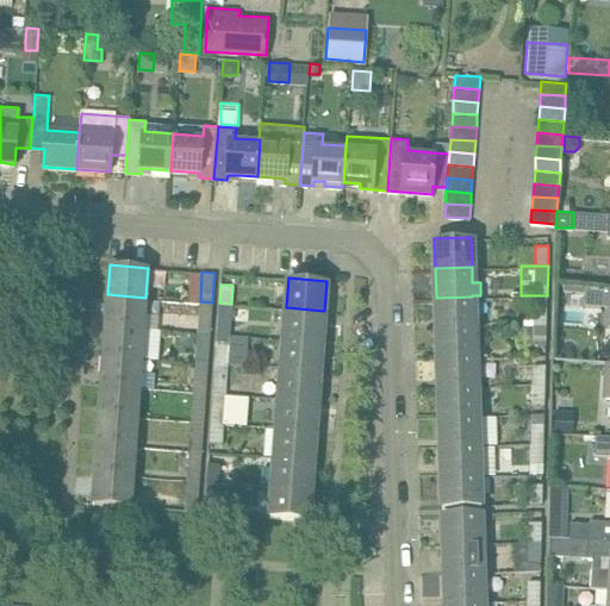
[(585,286),(584,305),(607,306),(605,324),(609,324),(609,287),(585,286)]
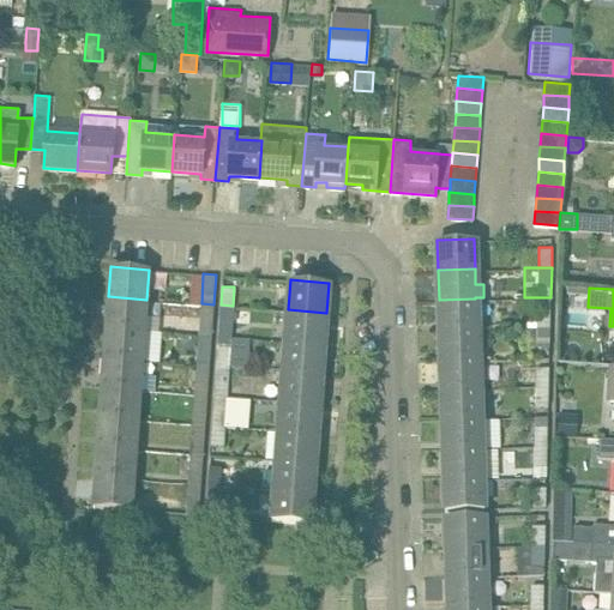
[(144,328),(146,300),(108,296),(106,326),(144,328)]
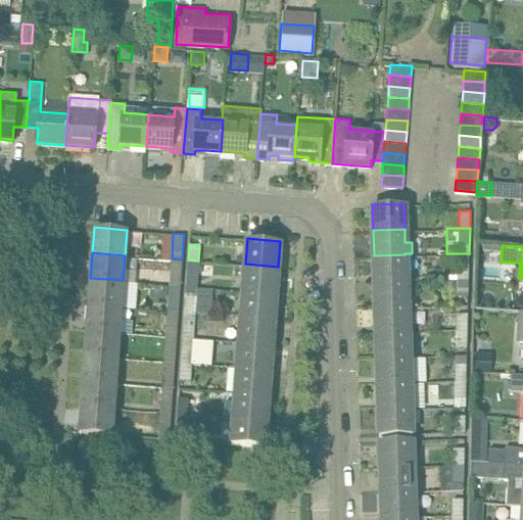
[(469,253),(458,253),(457,279),(468,279),(469,253)]
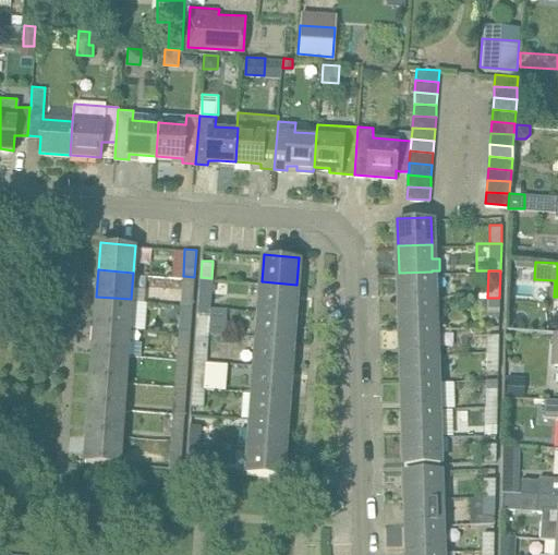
[(399,273),(400,300),(433,299),(432,272),(399,273)]
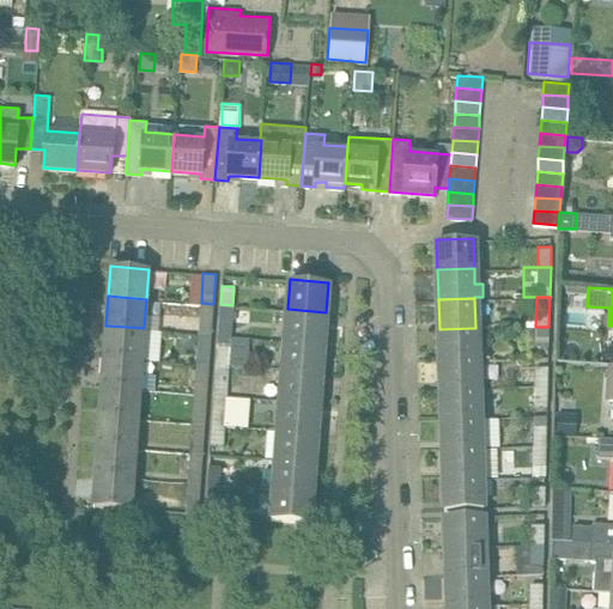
[(211,334),(213,304),(201,303),(199,333),(211,334)]
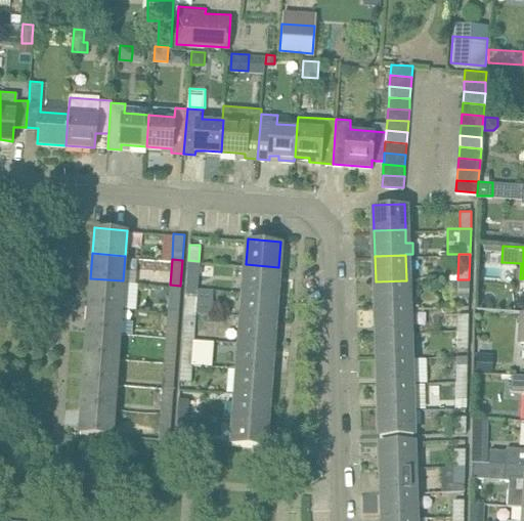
[(186,286),(197,287),(199,261),(188,260),(186,286)]
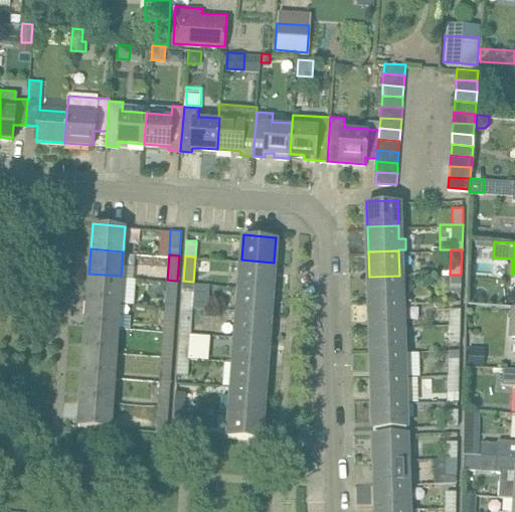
[(241,260),(239,285),(272,288),(274,263),(241,260)]
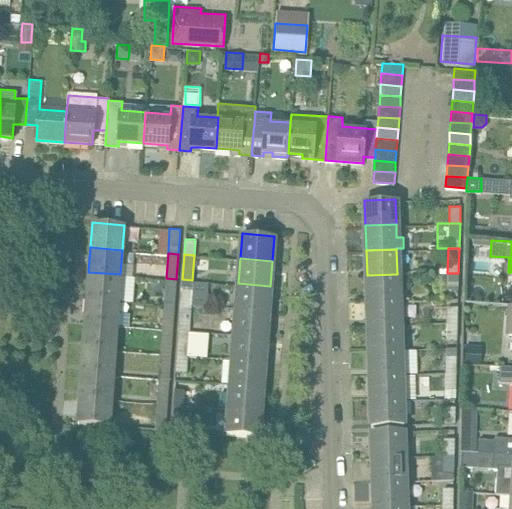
[(120,274),(88,272),(87,297),(118,299),(120,274)]
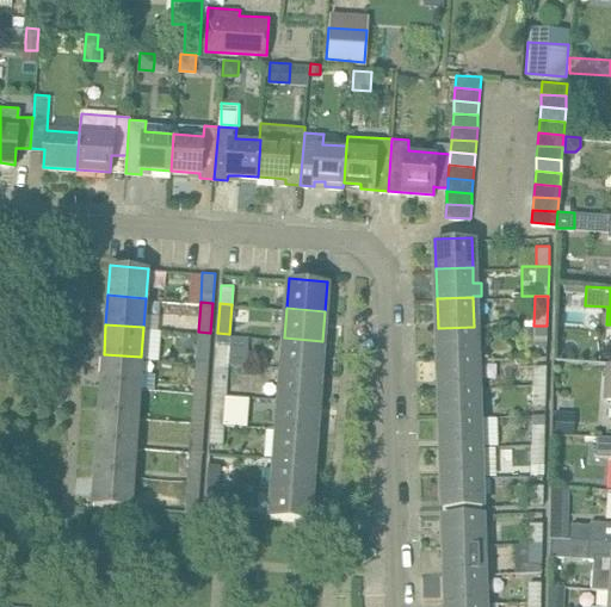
[(547,326),(534,326),(534,344),(547,345),(547,326)]
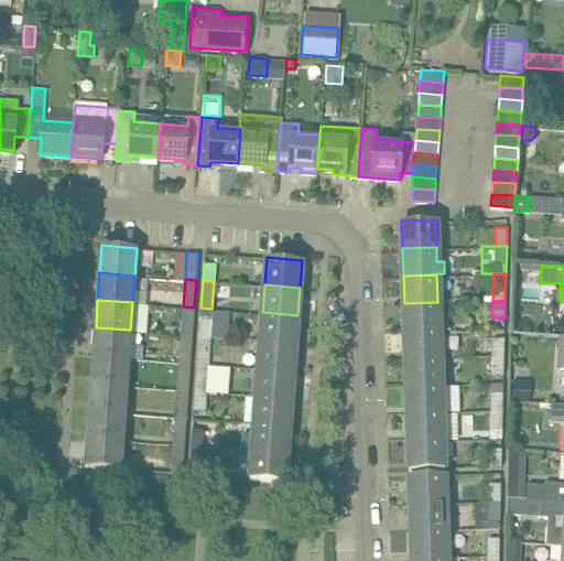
[(438,330),(437,302),(404,303),(404,331),(438,330)]
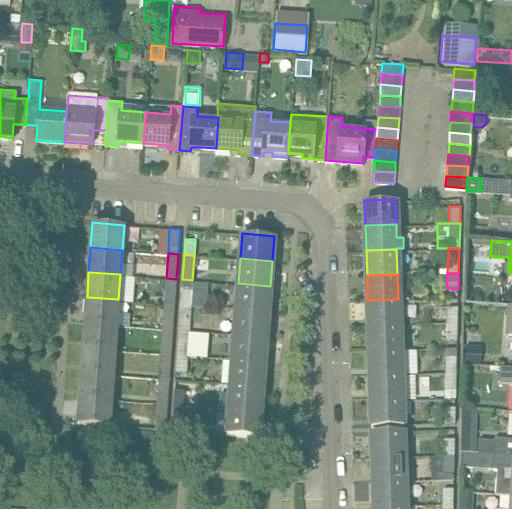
[(166,278),(164,303),(174,303),(176,279),(166,278)]
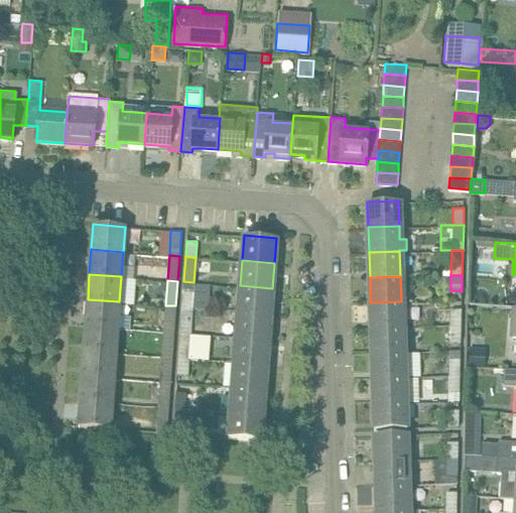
[(181,306),(191,307),(194,282),(183,281),(181,306)]
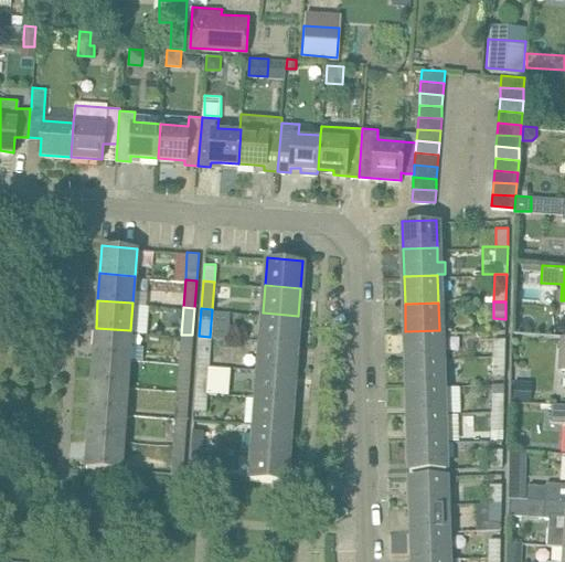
[(298,316),(263,313),(260,340),(296,343),(298,316)]
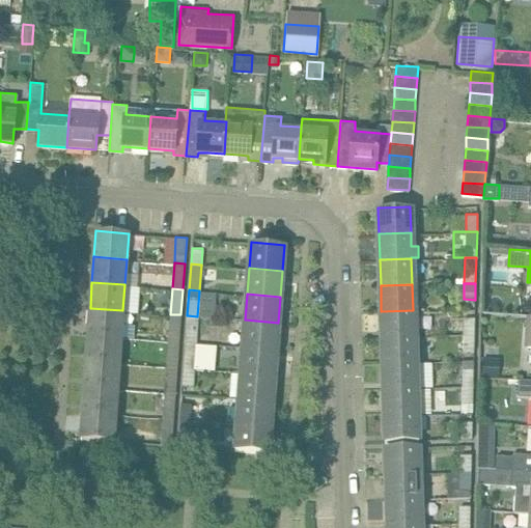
[(90,308),(88,334),(121,336),(122,310),(90,308)]
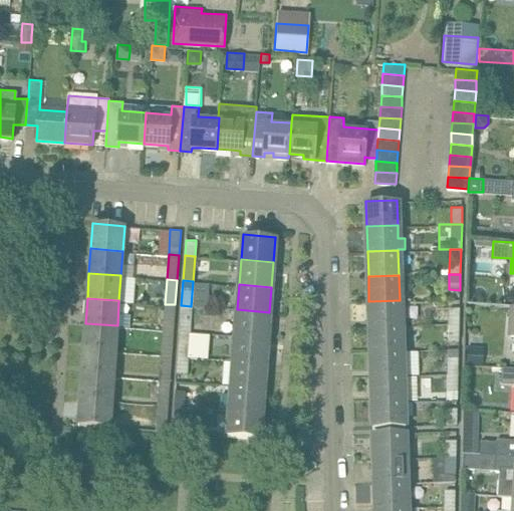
[(401,325),(400,300),(368,301),(369,326),(401,325)]
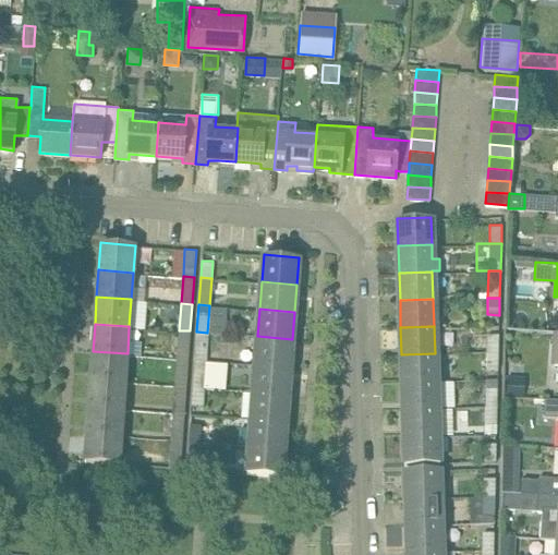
[(189,358),(190,330),(179,330),(177,358),(189,358)]
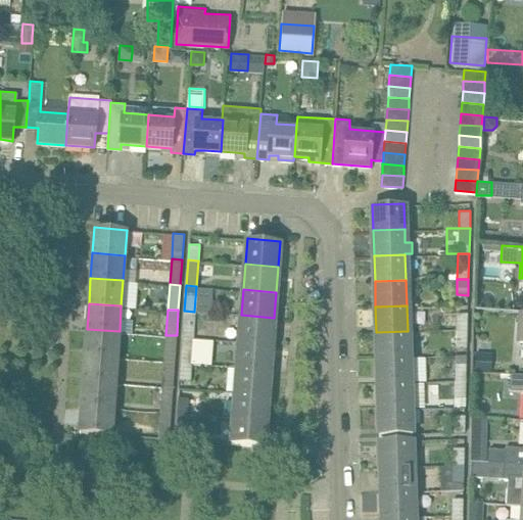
[(182,336),(193,337),(194,312),(184,311),(182,336)]
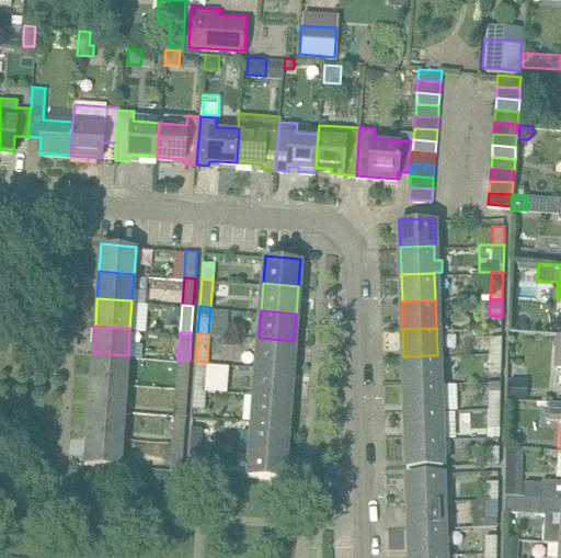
[(490,334),(489,353),(501,353),(501,334),(490,334)]
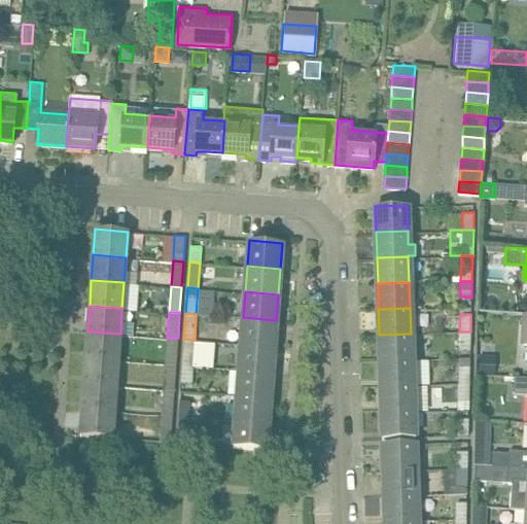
[(274,345),(276,320),(243,317),(241,343),(274,345)]
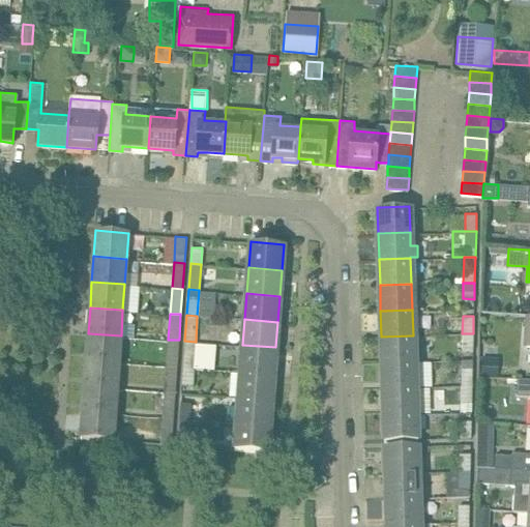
[(119,361),(121,335),(88,333),(86,359),(119,361)]
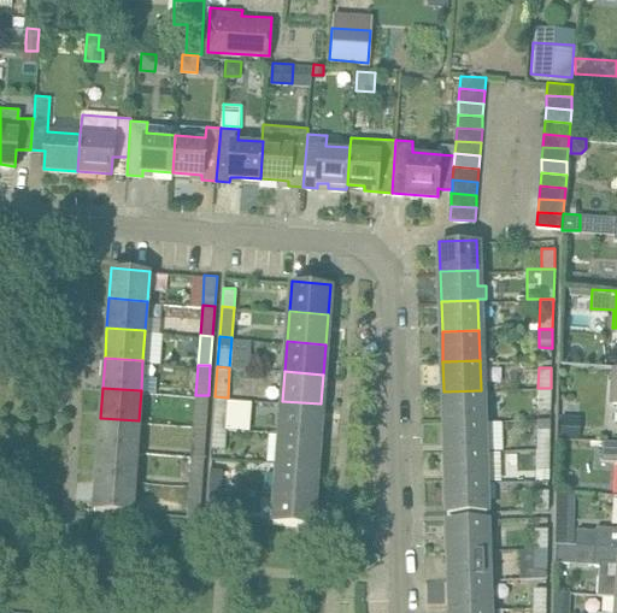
[(550,408),(551,388),(538,388),(536,407),(550,408)]
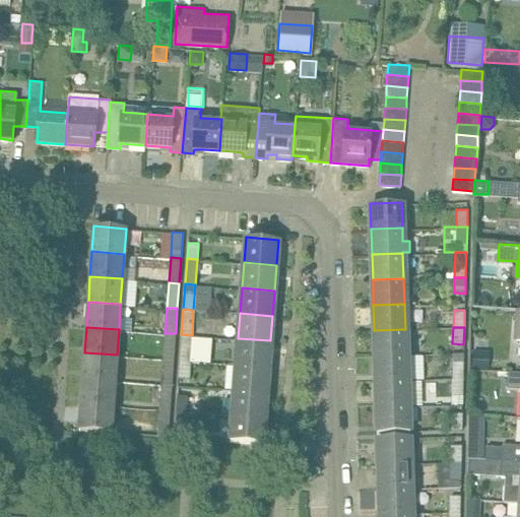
[(374,330),(375,356),(406,354),(405,329),(374,330)]
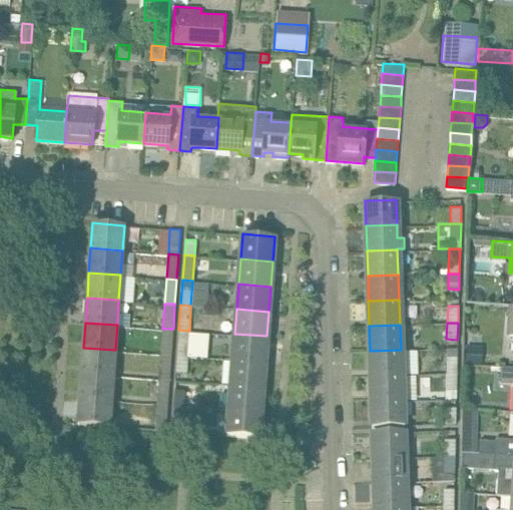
[(160,353),(171,354),(173,329),(162,329),(160,353)]
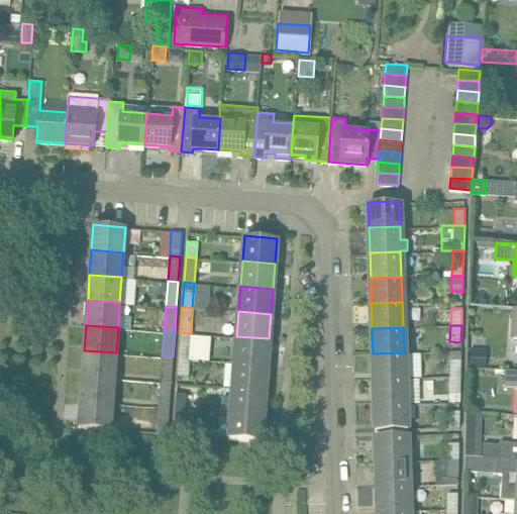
[(191,333),(180,332),(179,357),(189,358),(191,333)]
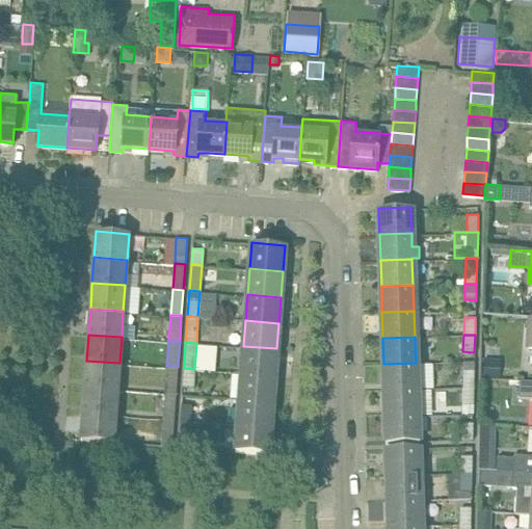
[(243,346),(241,372),(274,374),(276,348),(243,346)]
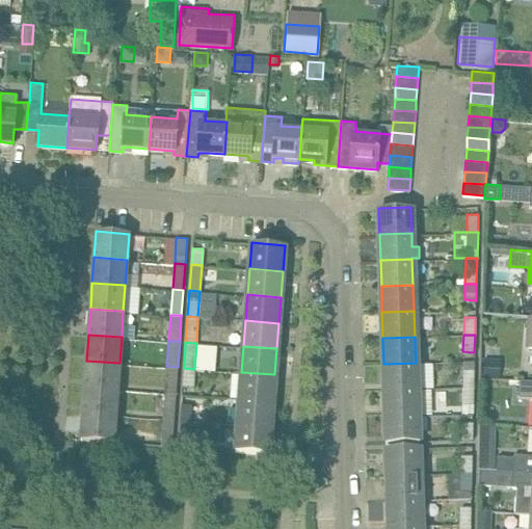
[(482,359),(482,375),(499,375),(499,359),(482,359)]
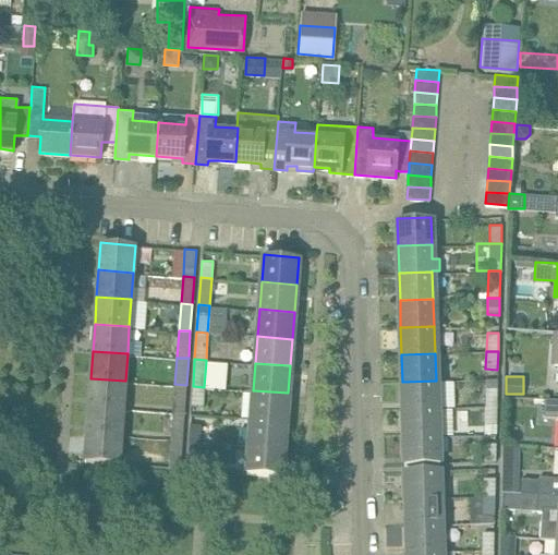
[(123,408),(125,381),(91,378),(88,406),(123,408)]
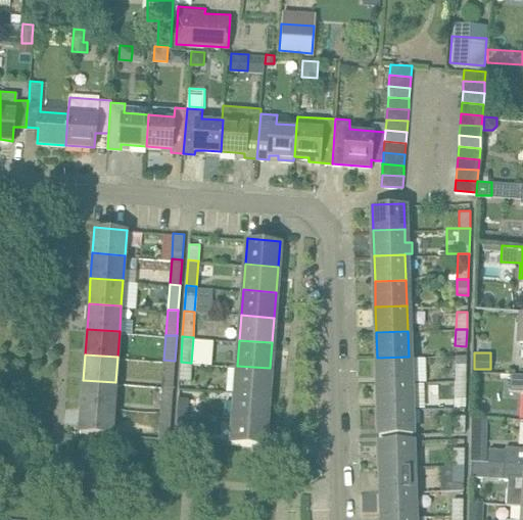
[(409,357),(377,358),(378,383),(409,382),(409,357)]
